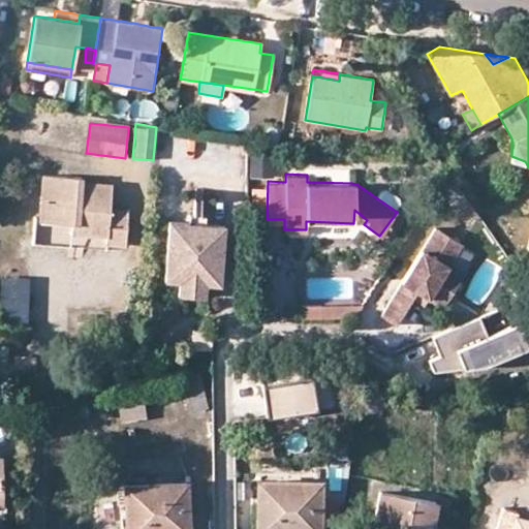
[(40,222),(72,225),(82,225),(81,236),(106,237),(105,245),(124,246),(127,211),(110,210),(111,186),(82,183),(82,180),(43,177),(40,222)]
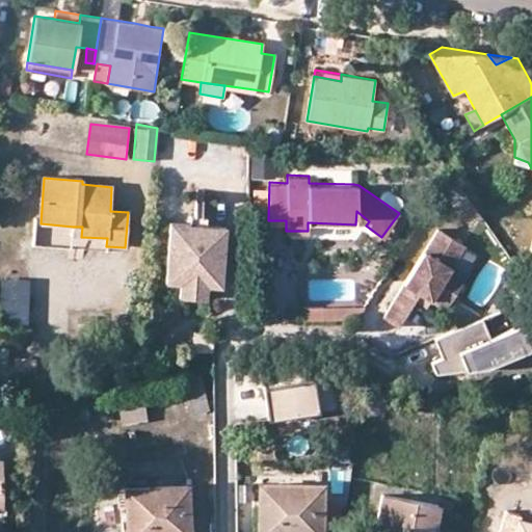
[(224,289),(225,230),(206,229),(206,220),(198,220),(190,220),(190,229),(169,228),(167,288),(183,288),(183,301),(195,301),(209,301),(209,289),(224,289)]
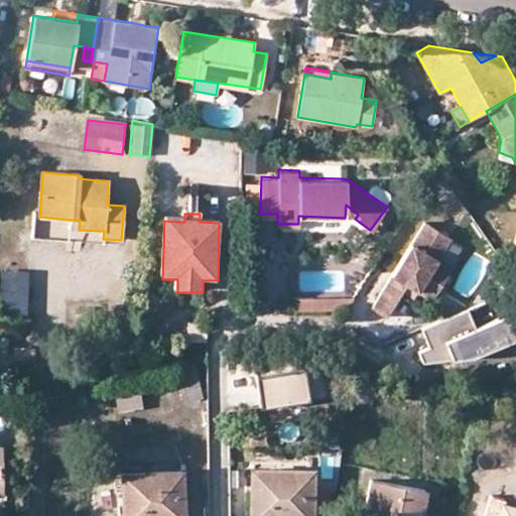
[(80,220),(71,220),(70,229),(79,230),(80,220)]
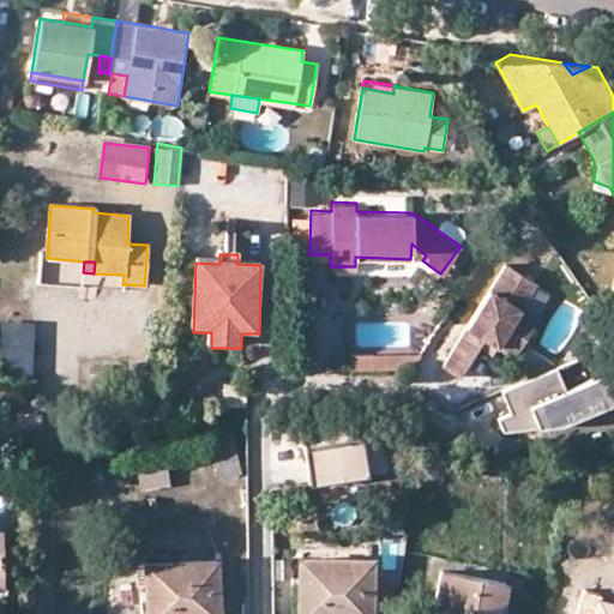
[(477,349),(482,342),(495,350),(512,361),(536,325),(519,313),(536,288),(505,268),(440,369),(458,379),(477,349)]
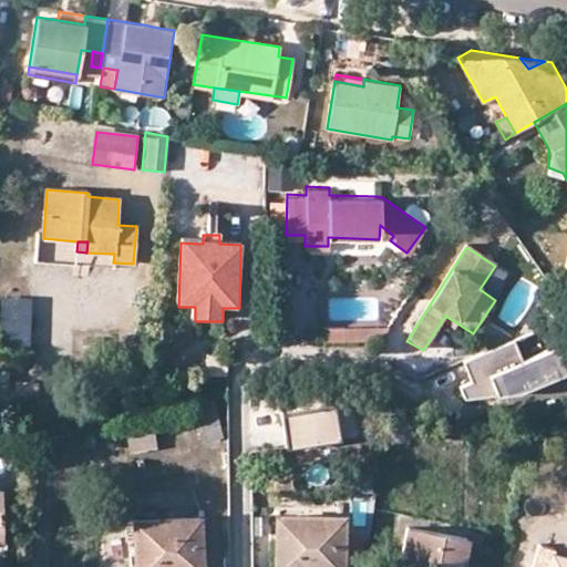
[(0,339),(29,340),(30,294),(0,292),(0,339)]
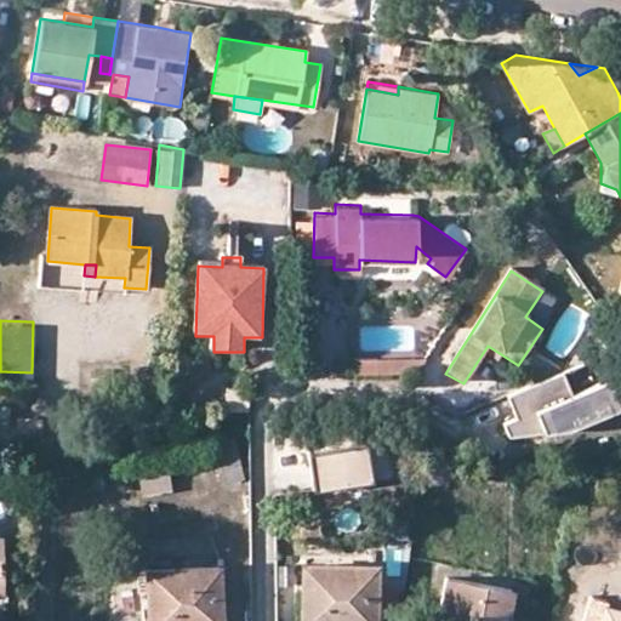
[(488,346),(483,353),(496,362),(501,354),(488,346)]
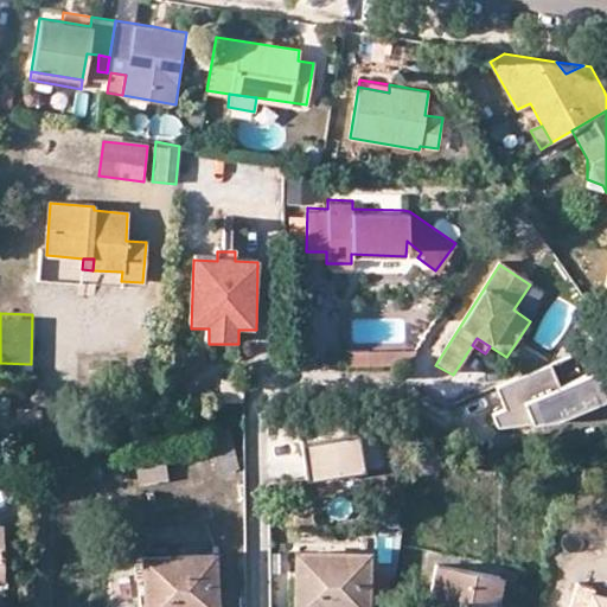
[(558,384),(550,363),(494,384),(503,406),(490,411),(494,425),(550,416),(598,402),(587,374),(558,384)]
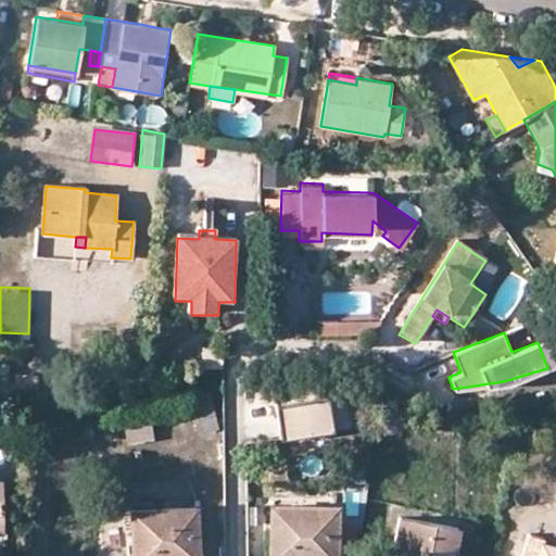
[(538,342),(547,368),(555,365),(545,339),(538,342)]
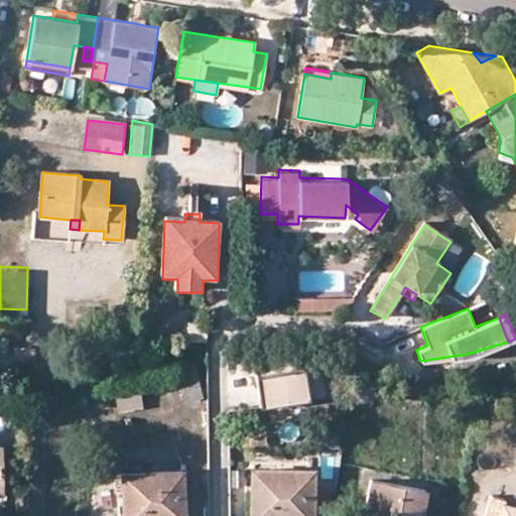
[(256,377),(260,409),(328,399),(324,367),(256,377)]
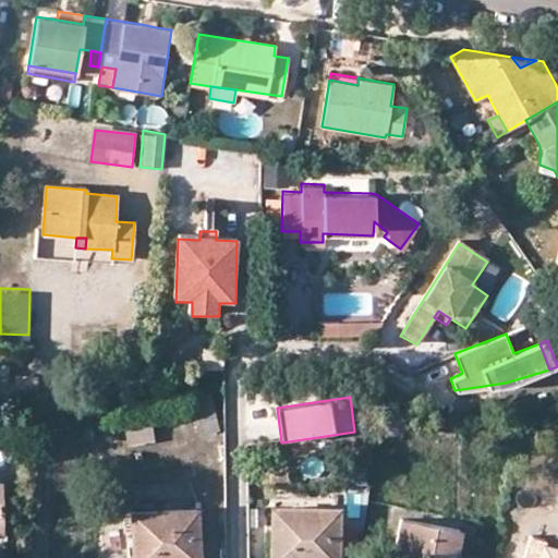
[(206,455),(220,451),(214,421),(198,424),(206,455)]
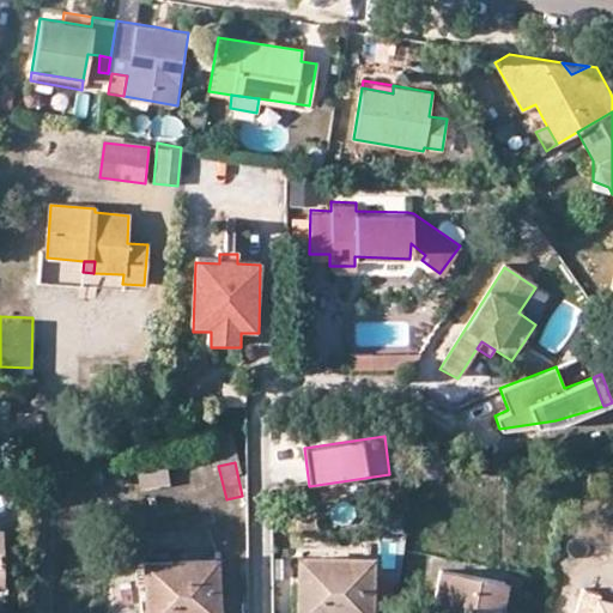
[(170,486),(167,465),(139,468),(140,491),(170,486)]
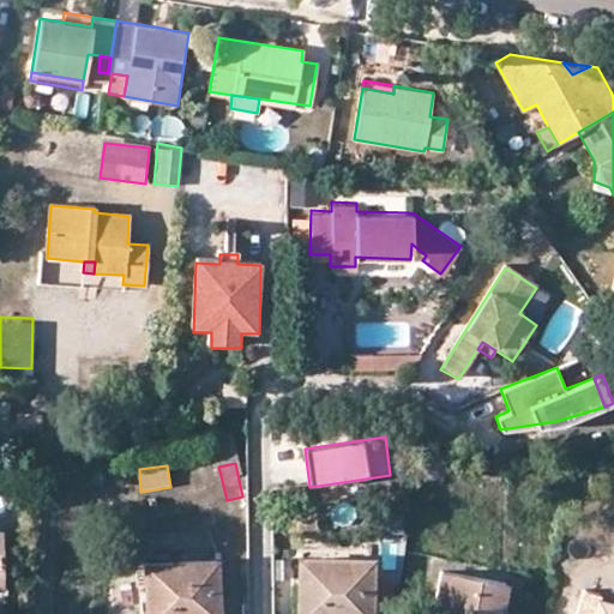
[(102,485),(101,469),(83,470),(83,485),(102,485)]
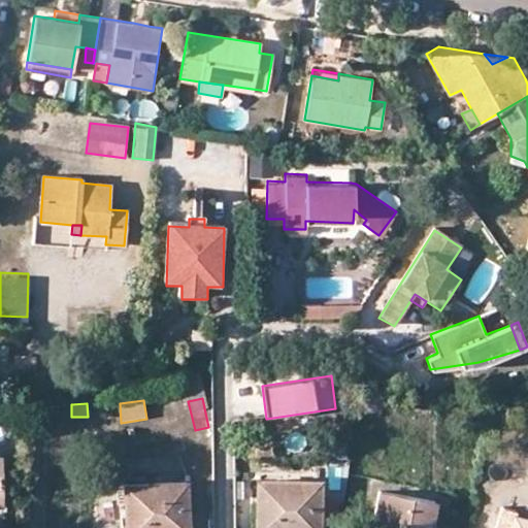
[(188,527),(186,481),(123,485),(125,527),(188,527)]
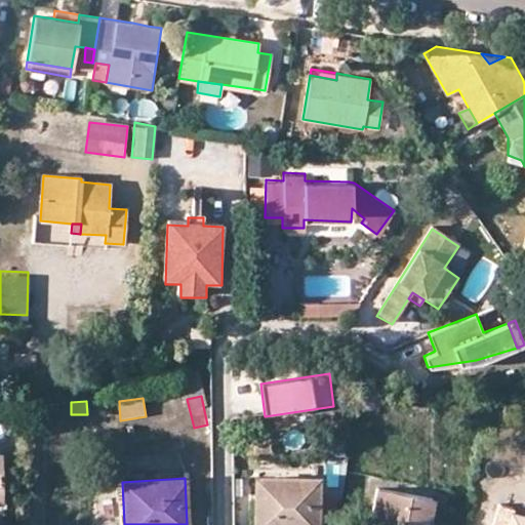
[(254,479),(253,524),(292,524),(291,524),(316,524),(317,479),(254,479)]
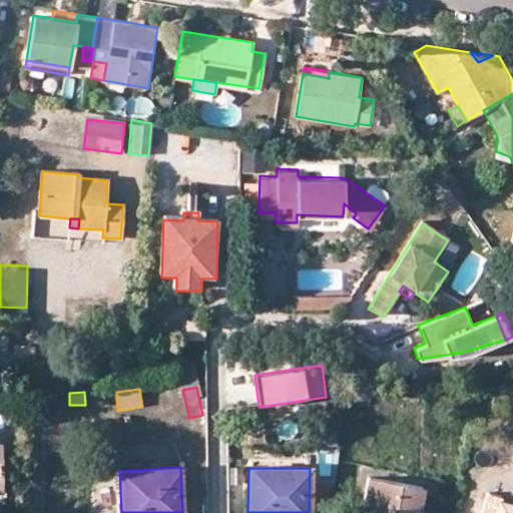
[(418,512),(423,488),(367,478),(361,512),(418,512)]
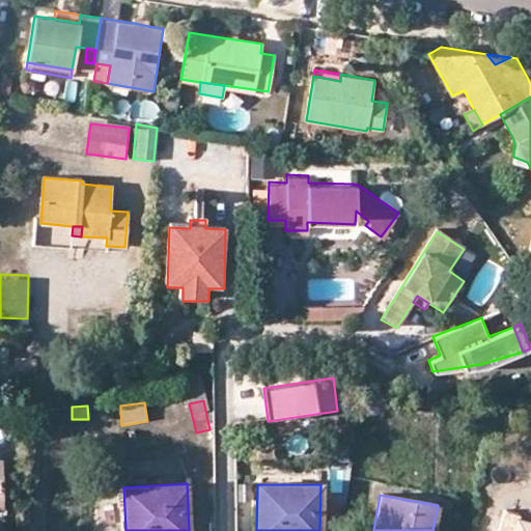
[(504,511),(502,519),(513,523),(515,518),(516,514),(504,511)]
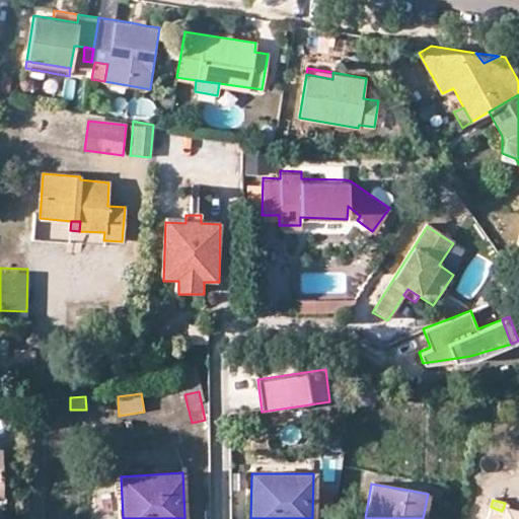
[(518,518),(518,509),(504,506),(502,511),(491,507),(487,518),(518,518)]
